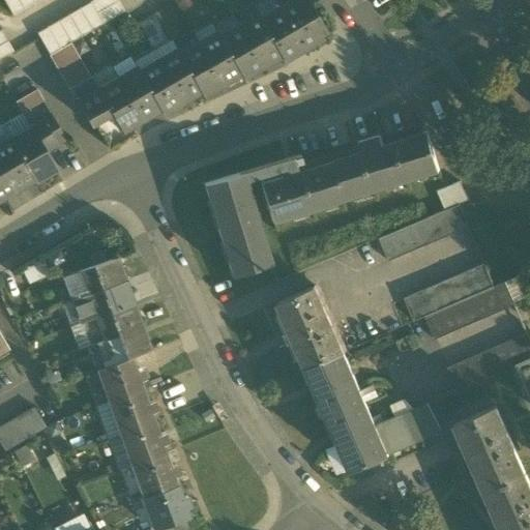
[(3,0),(13,17),(40,0),(3,0)]
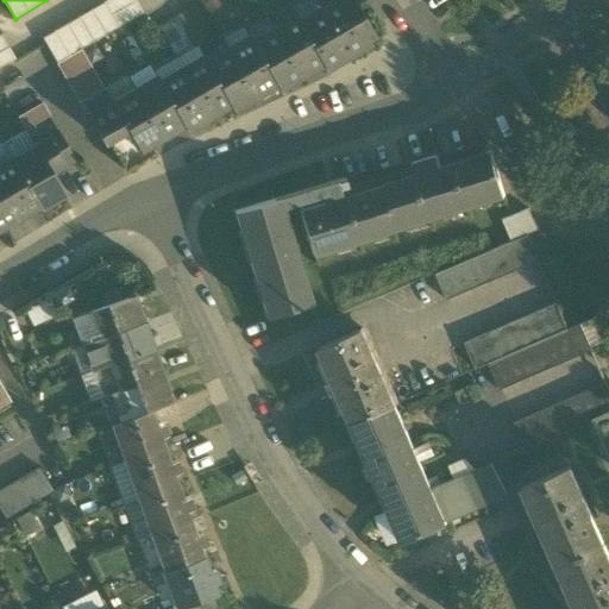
[(110,0),(104,4),(118,27),(143,13),(135,0),(110,0)]
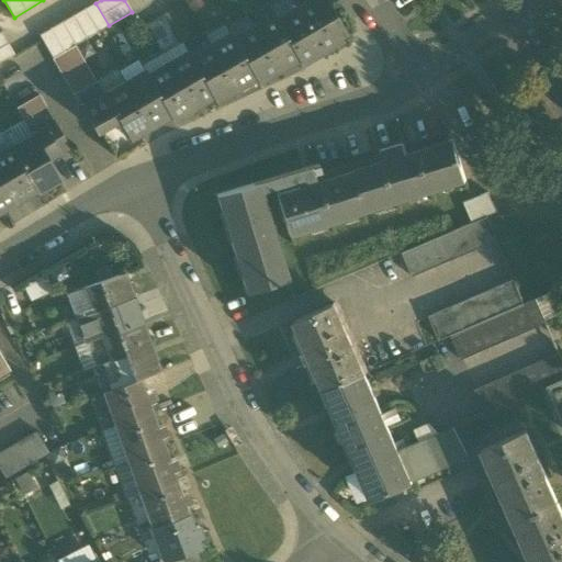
[(281,0),(269,8),(273,14),(277,20),(295,8),(290,0),(281,0)]
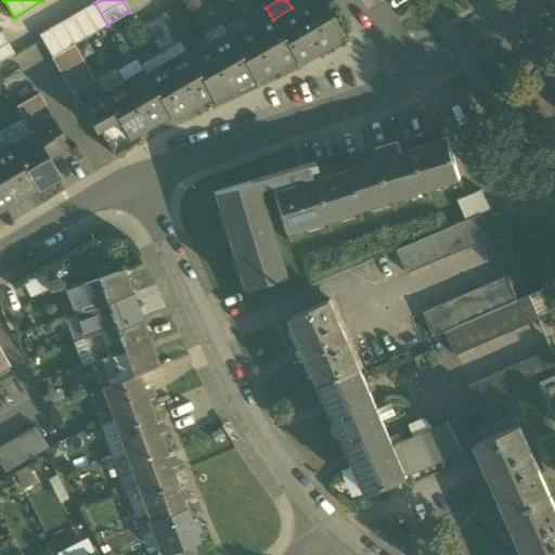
[(314,0),(306,0),(292,8),(318,52),(338,40),(336,37),(341,34),(322,0),(314,0)]
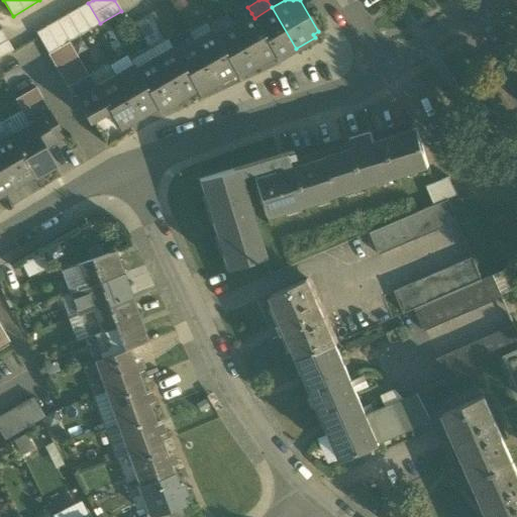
[(100,24),(100,23),(88,3),(36,33),(48,54),(69,41),(80,35),(100,24)]
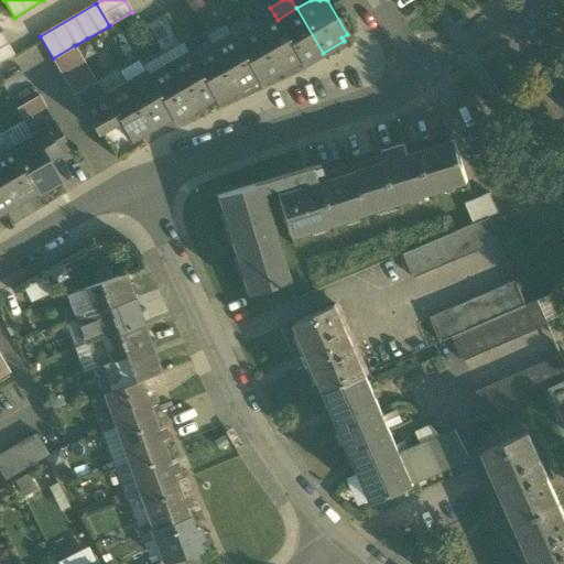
[(296,8),(278,20),(277,20),(300,60),(299,61),(302,65),(323,53),(296,8)]
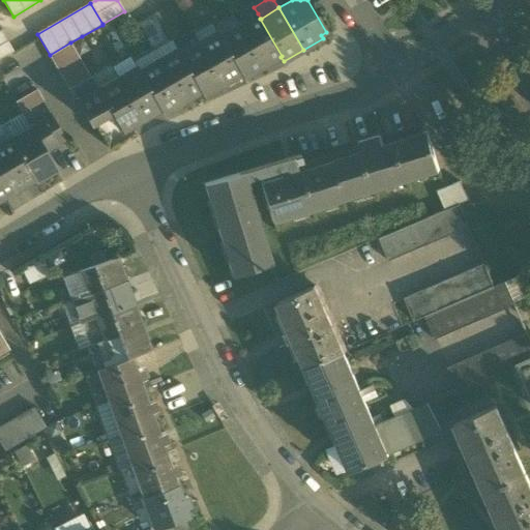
[(258,13),(238,25),(263,67),(281,57),(282,56),(260,19),(261,19),(258,13)]
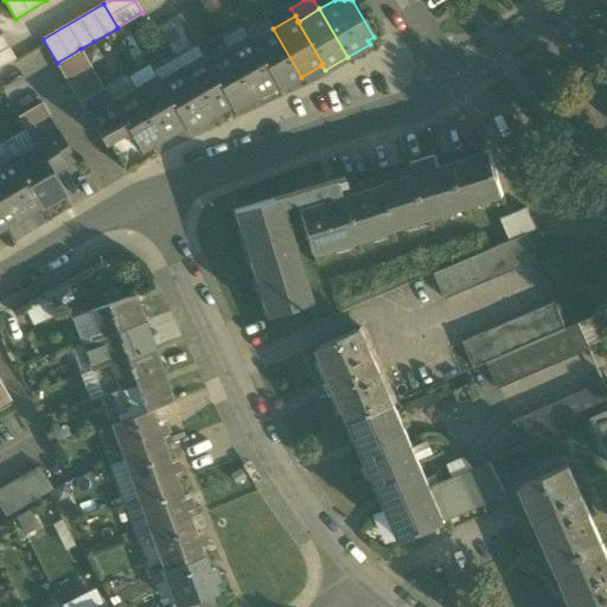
[(266,17),(244,29),(249,37),(251,42),(273,29),(266,17)]
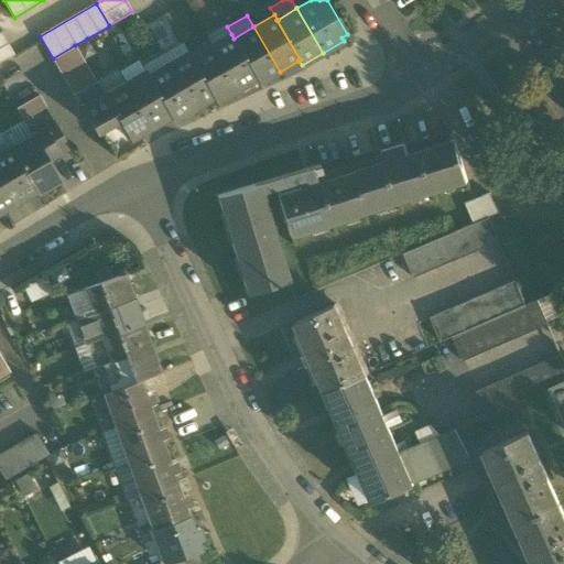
[(205,36),(210,46),(231,34),(227,26),(226,24),(205,36)]
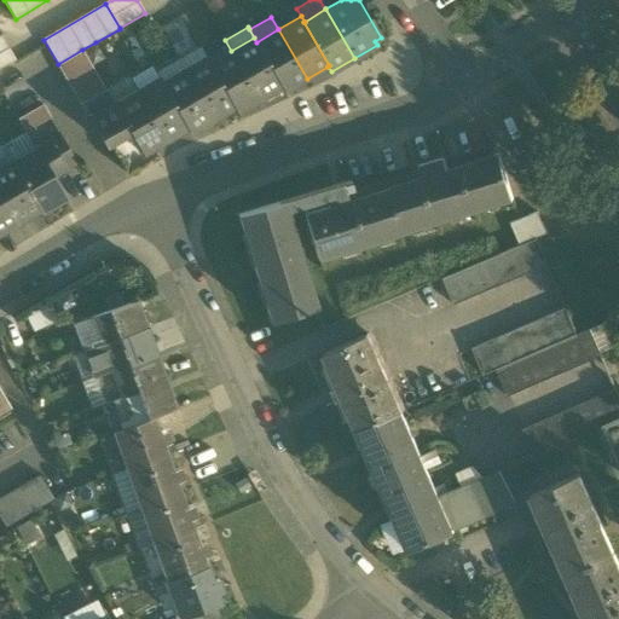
[(278,29),(256,42),(282,87),(284,92),(307,79),(278,29)]
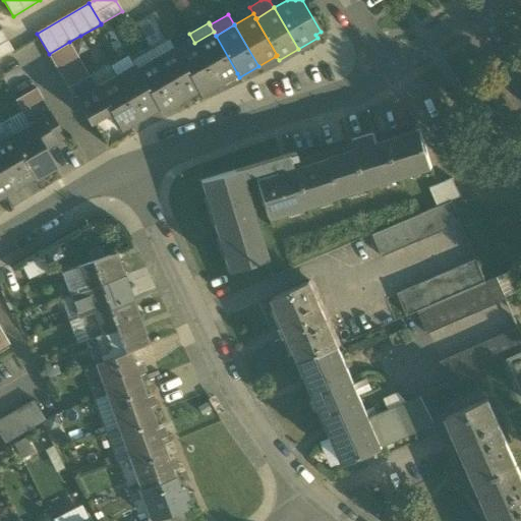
[(214,32),(194,43),(219,83),(237,73),(216,36),(214,32)]
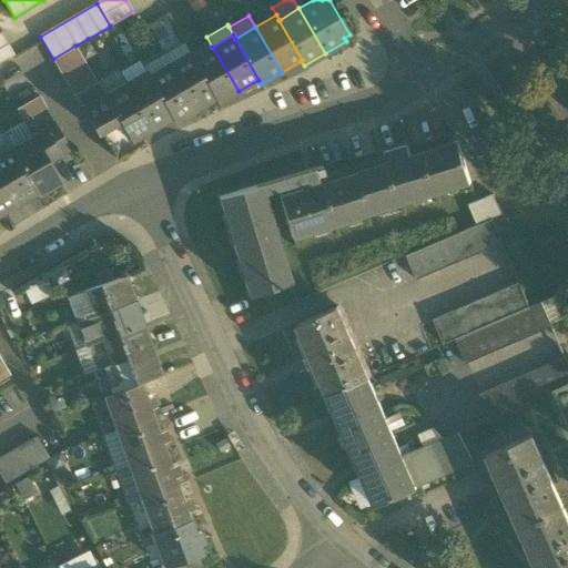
[(97,54),(88,39),(75,46),(84,61),(97,54)]
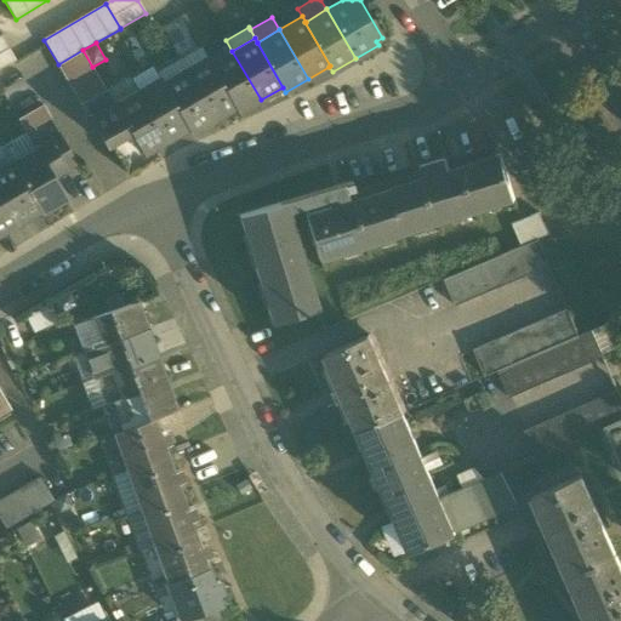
[(9,47),(0,51),(0,69),(16,61),(9,47)]
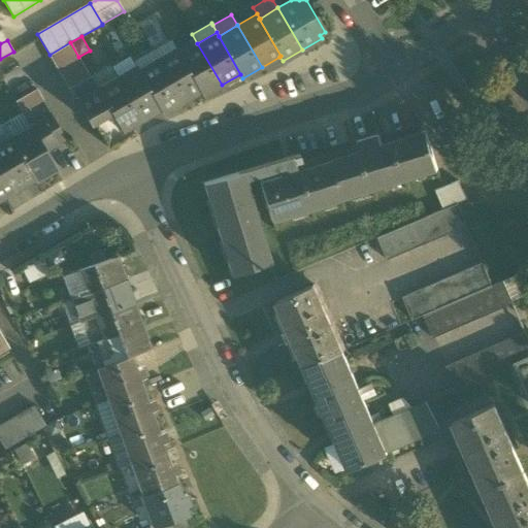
[(170,40),(152,52),(157,60),(175,50),(170,40)]
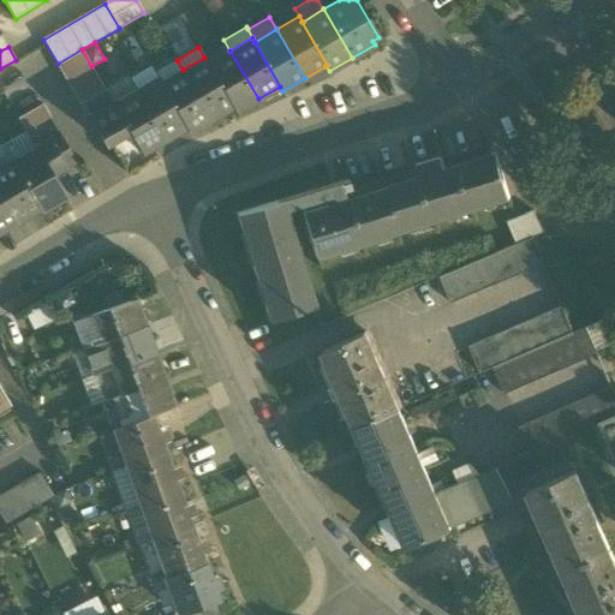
[(58,65),(65,78),(89,64),(82,51),(58,65)]
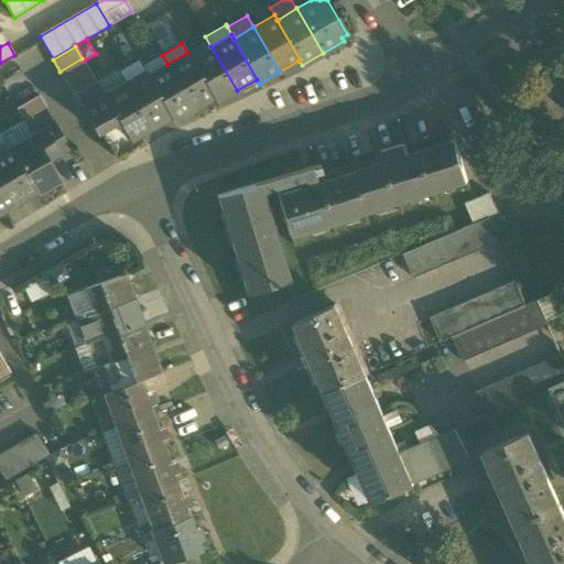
[(210,46),(192,57),(191,57),(214,97),(213,98),(216,102),(237,90),(210,46)]
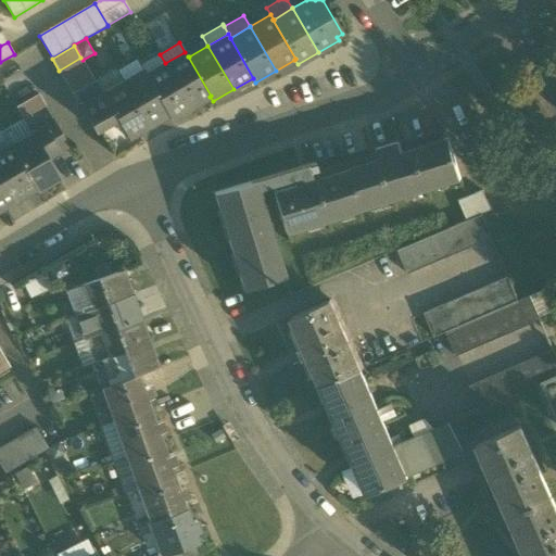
[(185,52),(165,63),(191,108),(210,97),(211,96),(188,57),(189,57),(186,52),(185,52)]
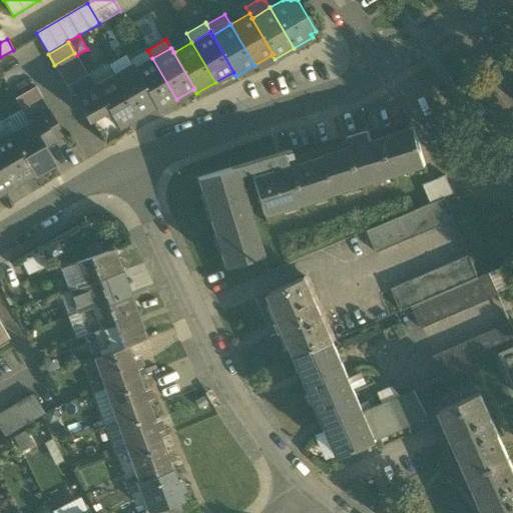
[(147,50),(129,61),(132,65),(134,69),(152,58),(147,50)]
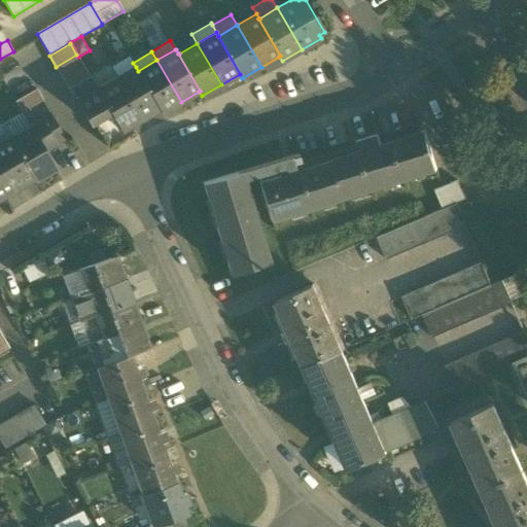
[(56,67),(62,78),(83,66),(76,55),(56,67)]
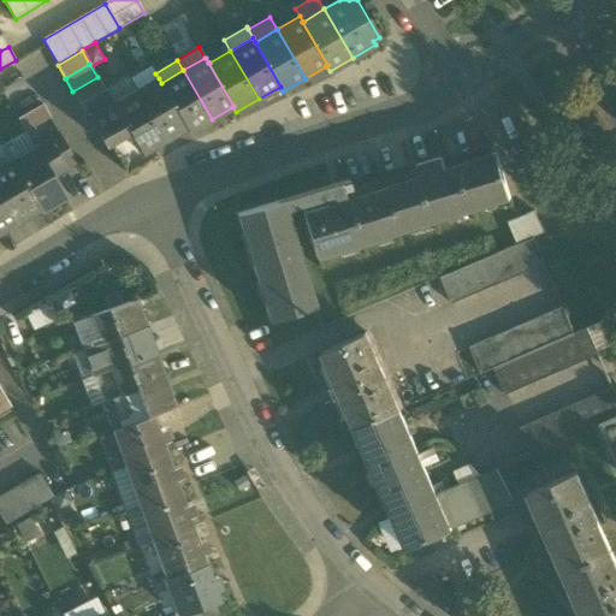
[(150,66),(129,78),(136,92),(159,78),(155,73),(150,66)]
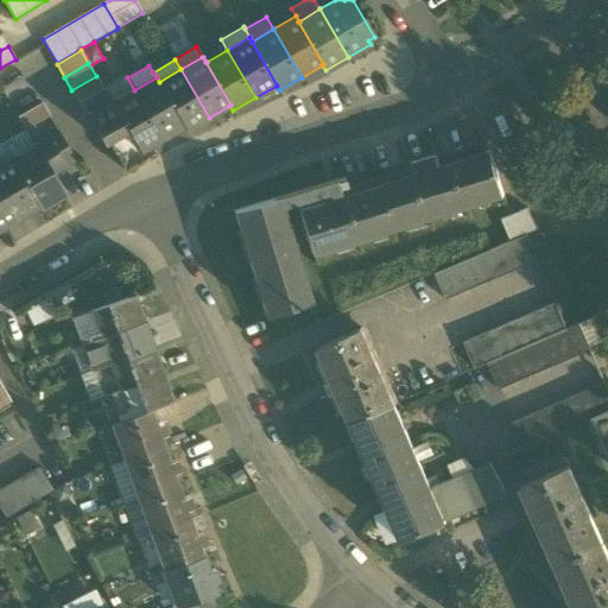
[(181,69),(159,82),(184,126),(187,131),(209,118),(181,69)]
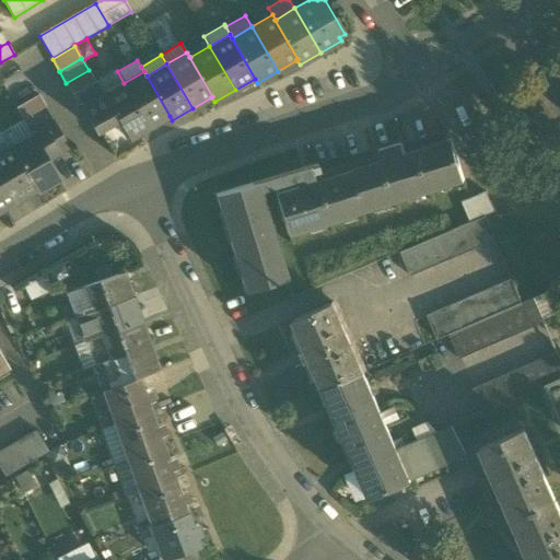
[(116,69),(96,81),(103,93),(104,92),(105,94),(124,83),(117,71),(116,69)]
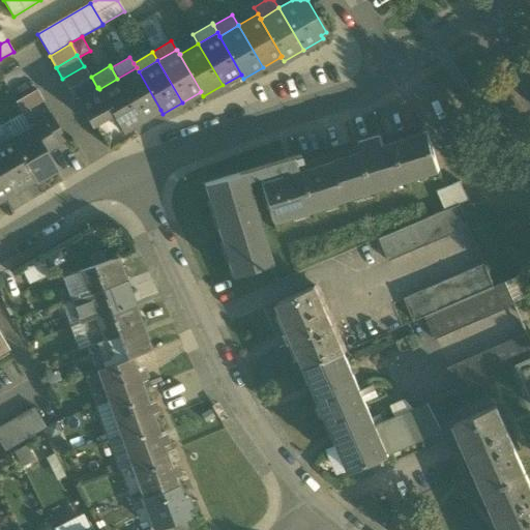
[(90,78),(84,66),(62,79),(69,89),(90,78)]
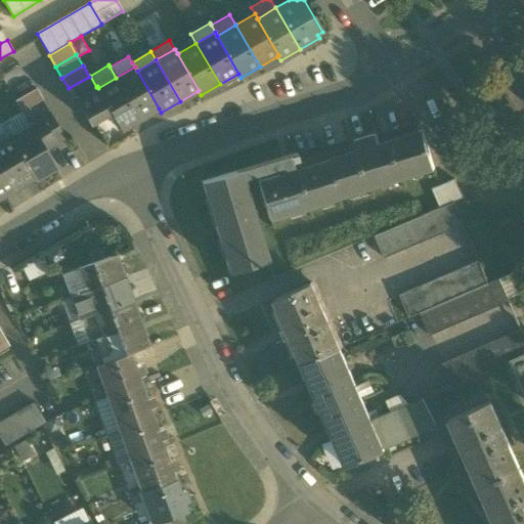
[(135,67),(116,78),(140,120),(159,108),(137,71),(135,67)]
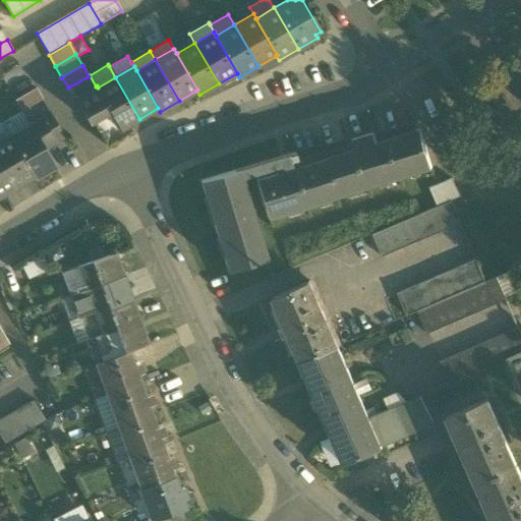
[(68,88),(74,99),(96,87),(90,75),(89,76),(68,88)]
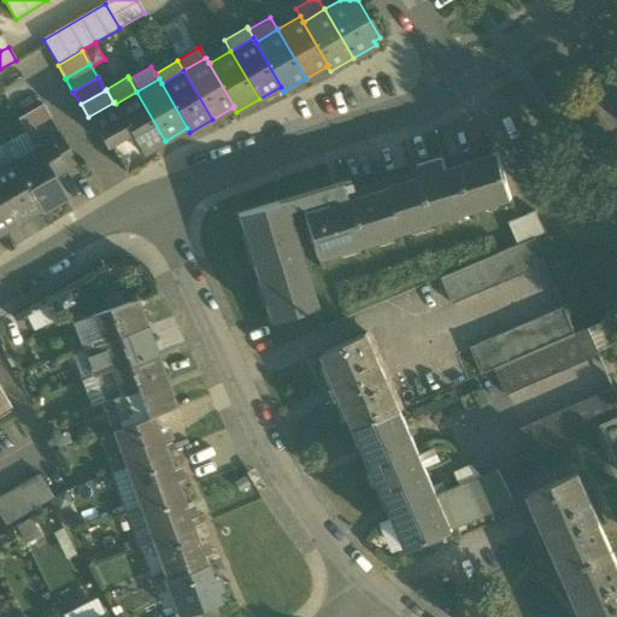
[(105,146),(109,144),(129,131),(142,154),(152,148),(165,141),(136,92),(116,104),(115,101),(113,103),(88,117),(105,146)]
